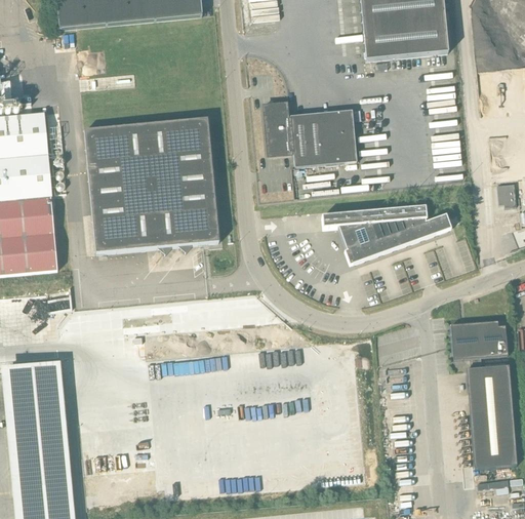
[(56,0),(58,26),(202,13),(201,0),(56,0)]
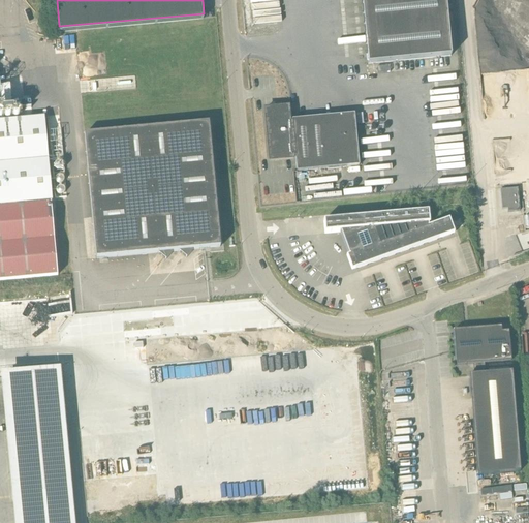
[(363,0),(368,58),(450,51),(446,0),(363,0)]
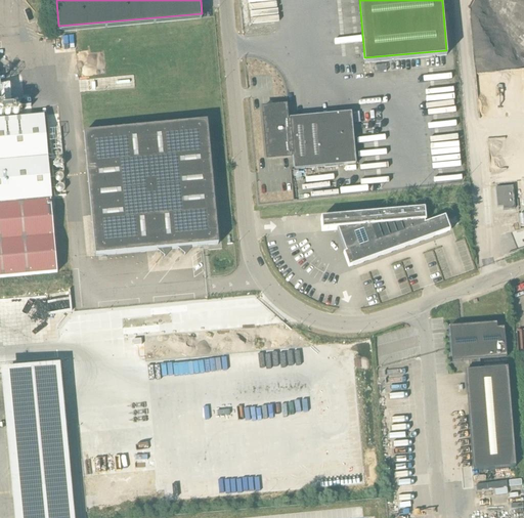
[(265,103),(269,153),(291,150),(290,148),(293,148),(294,165),(355,159),(351,108),(289,113),(290,116),(288,116),(286,101),(265,103)]
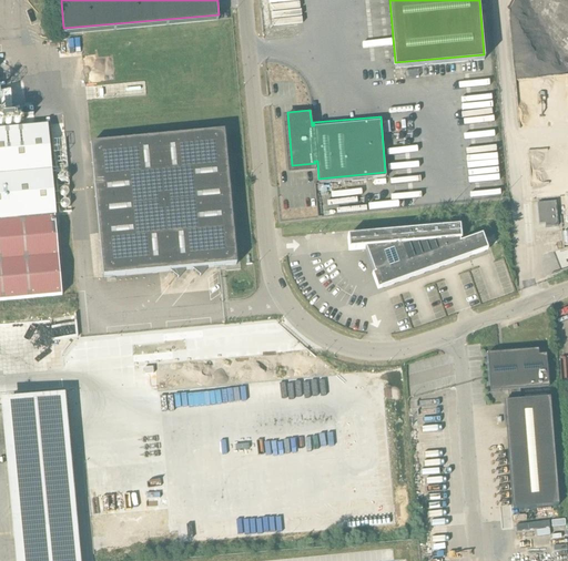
[(0,294),(62,288),(54,210),(56,210),(48,119),(0,123),(0,294)]
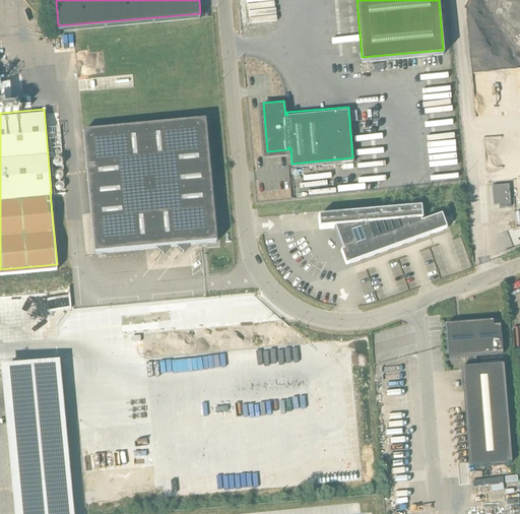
[(205,115),(83,126),(94,249),(155,243),(164,249),(170,242),(176,241),(184,248),(190,240),(216,237),(205,115)]
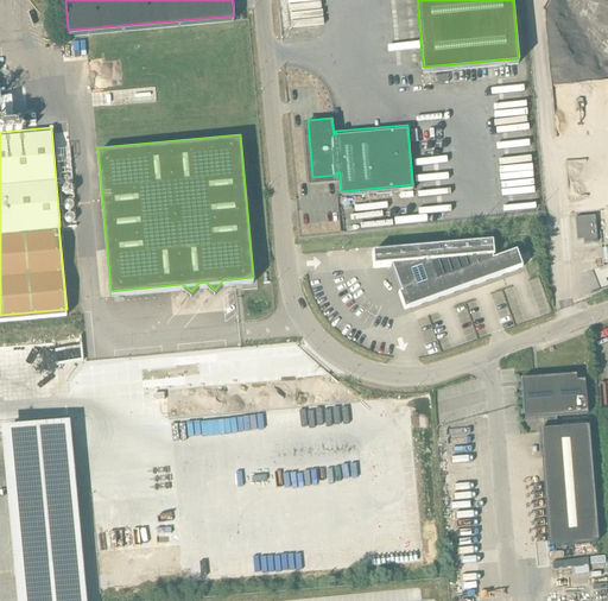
[(584,236),(597,235),(595,209),(575,212),(577,234),(583,233),(584,236)]
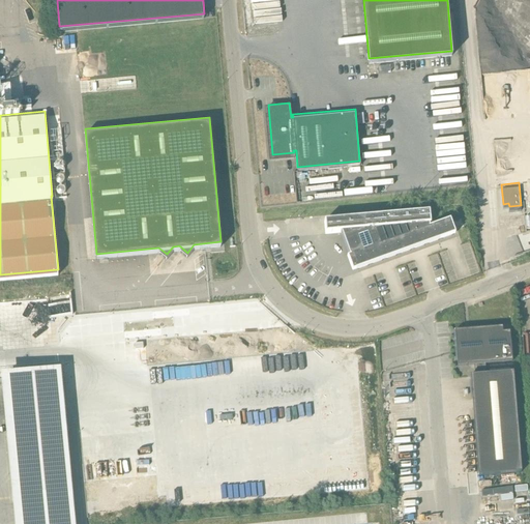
[(430,222),(429,220),(430,219),(429,206),(324,215),(325,228),(352,226),(356,236),(350,239),(349,237),(348,237),(358,264),(367,260),(367,259),(372,258),(372,259),(382,255),(386,253),(386,254),(396,250),(395,250),(400,248),(400,249),(410,245),(410,244),(414,242),(414,243),(424,240),(423,239),(428,238),(429,238),(438,235),(438,234),(442,233),(452,230),(448,214),(430,222)]
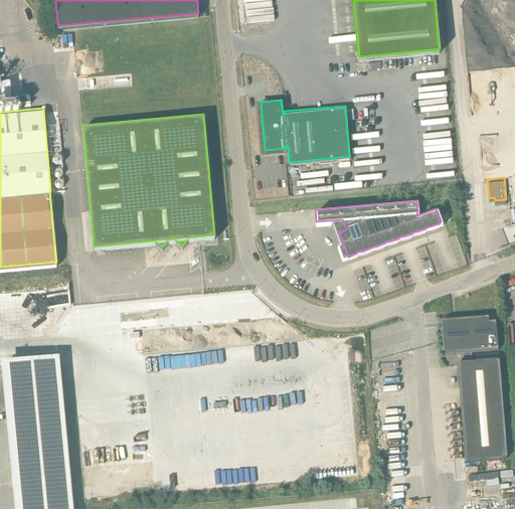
[(488,317),(488,313),(442,316),(445,350),(461,349),(462,359),(457,359),(465,457),(506,454),(498,356),(472,358),(471,348),(497,346),(495,317),(488,317)]
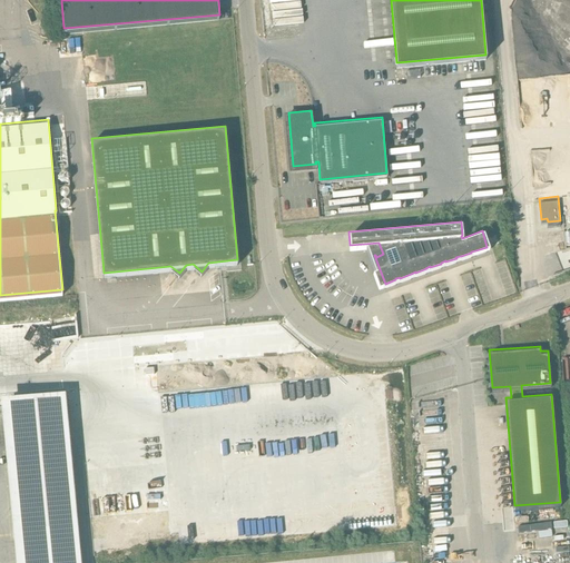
[(2,405),(15,562),(81,562),(68,401),(2,405)]
